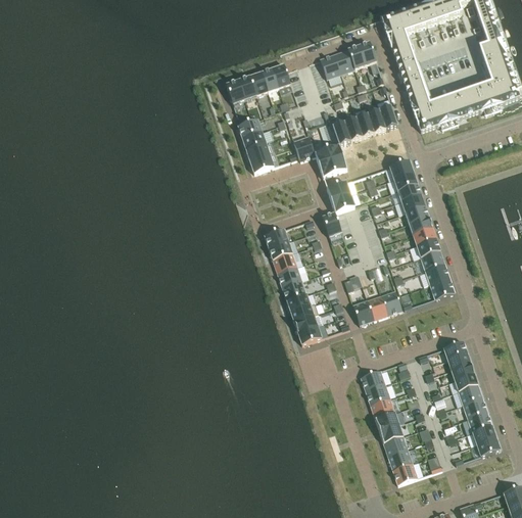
[(434,0),(419,5),(419,6),(382,18),(383,24),(391,48),(391,47),(408,93),(409,97),(410,101),(418,126),(419,126),(420,130),(436,125),(436,126),(460,118),(460,116),(479,110),(503,102),(518,96),(519,96),(504,53),(504,52),(495,29),(485,0),(434,0)]
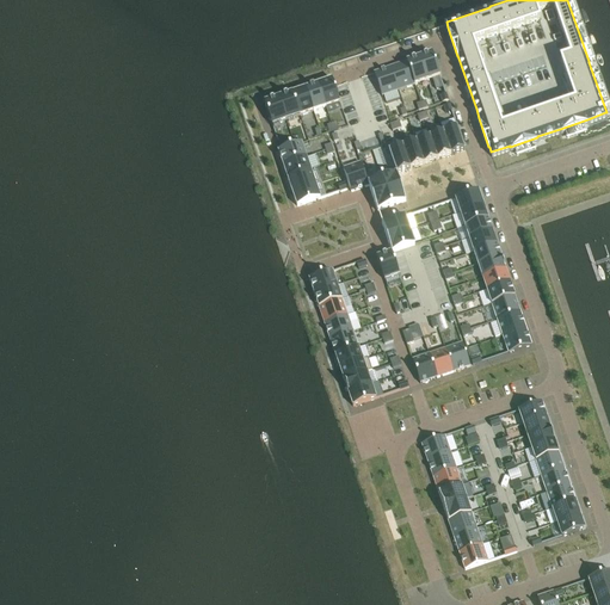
[(430,49),(418,54),(426,75),(438,71),(430,49)]
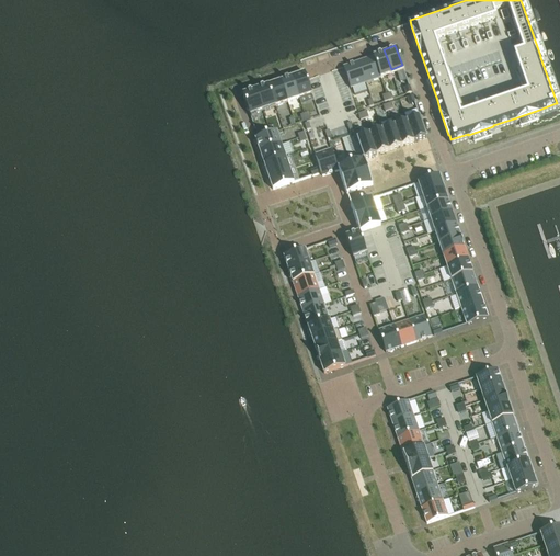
[(374,53),(373,53),(379,74),(380,72),(391,69),(384,49),(374,53)]
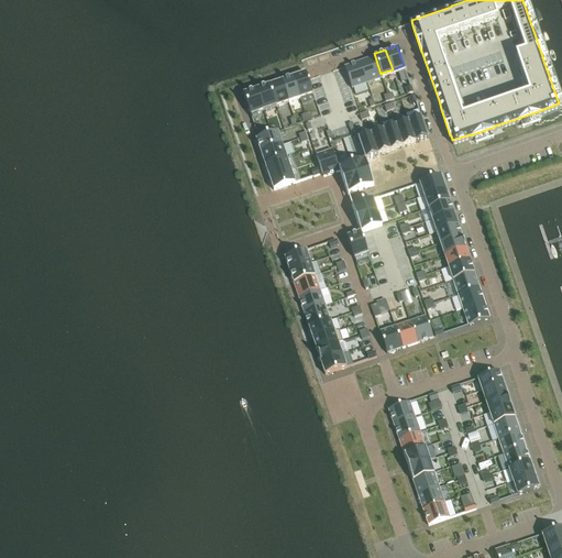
[(361,58),(359,58),(366,78),(368,78),(381,74),(374,53),(361,58)]
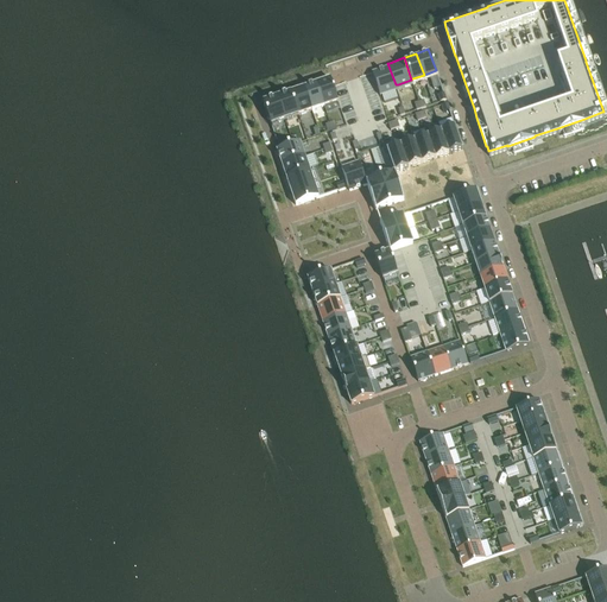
[(374,68),(372,69),(379,90),(383,89),(396,84),(387,63),(374,68)]
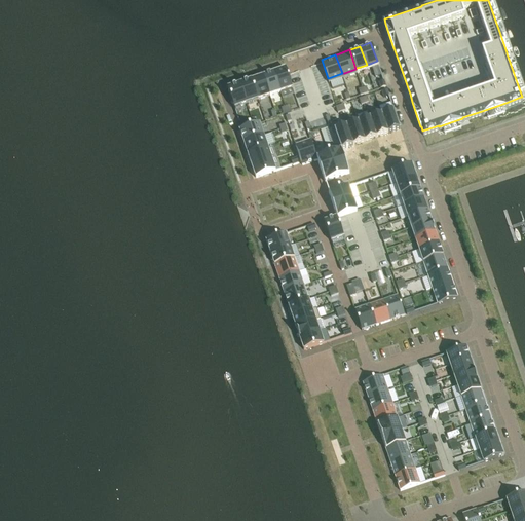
[(285,65),(272,69),(279,88),(292,84),(285,65)]
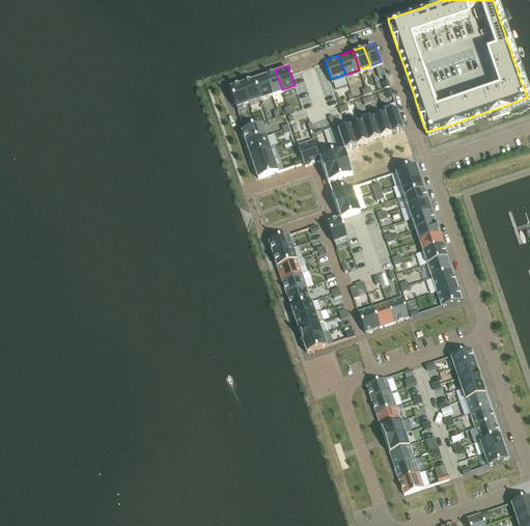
[(275,70),(265,73),(272,92),(282,89),(275,70)]
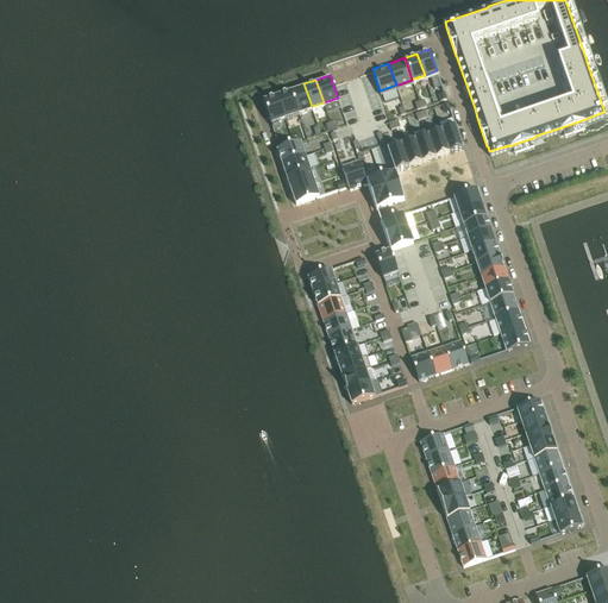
[(304,83),(290,88),(299,111),(312,106),(304,83)]
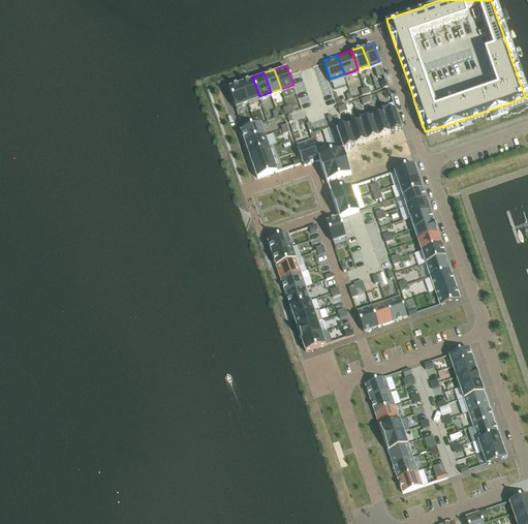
[(252,76),(241,81),(247,100),(259,96),(252,76)]
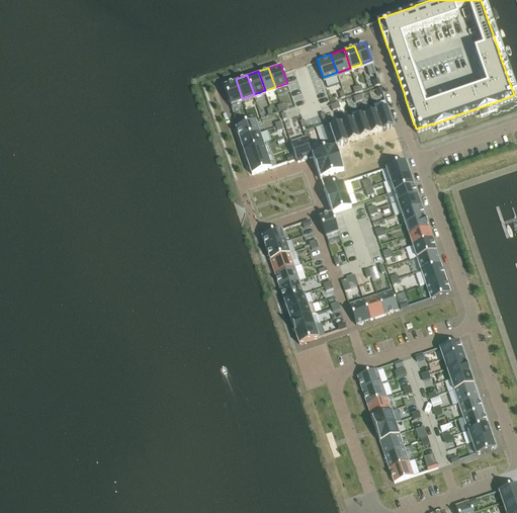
[(236,79),(224,83),(230,102),(242,98),(236,79)]
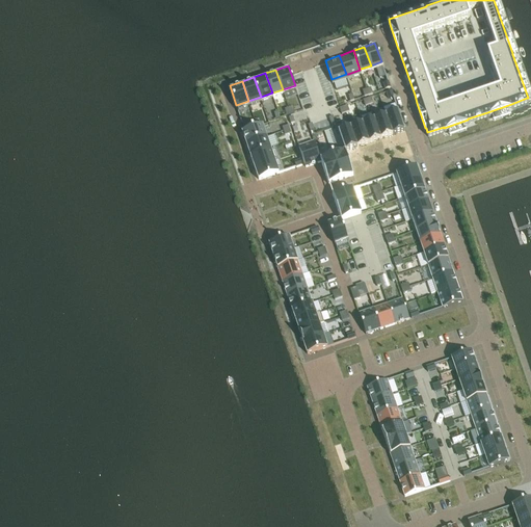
[(397,106),(385,110),(392,130),(403,126),(397,106)]
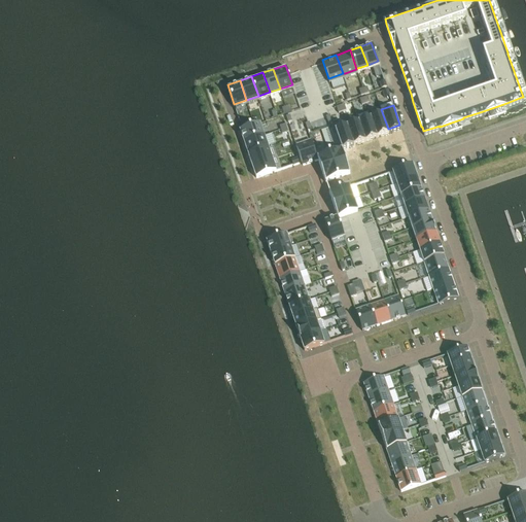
[(381,109),(370,113),(376,133),(388,129),(381,109)]
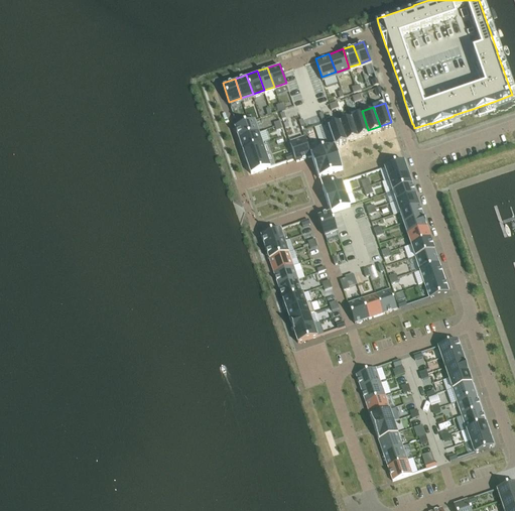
[(362,111),(351,115),(357,134),(368,130),(362,111)]
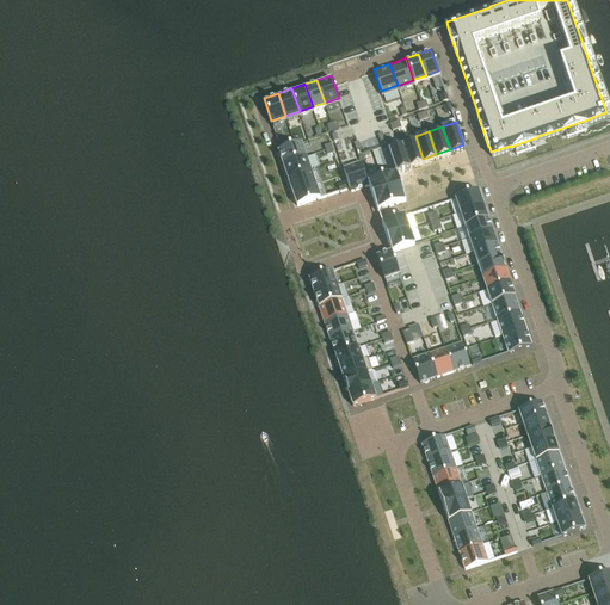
[(416,136),(401,141),(410,162),(423,159),(416,136)]
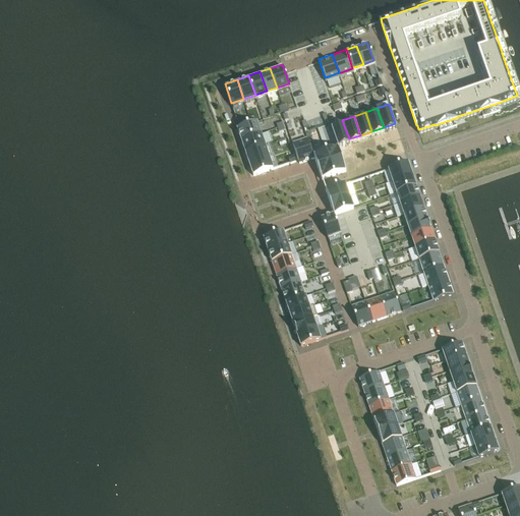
[(239,124),(238,125),(241,136),(260,130),(255,119),(254,119),(250,121),(244,123),(242,124),(239,124)]
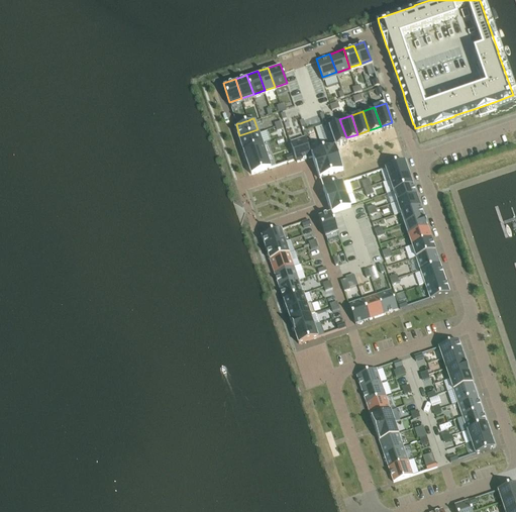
[(339,119),(328,123),(334,141),(346,137),(339,119)]
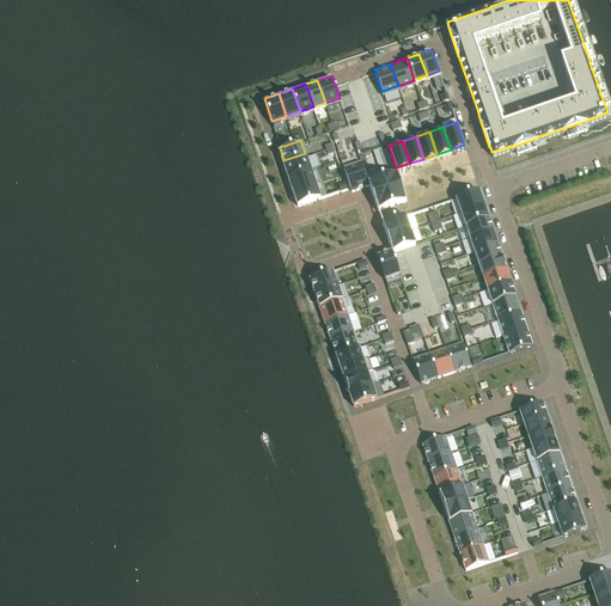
[(305,153),(283,160),(288,171),(309,164),(305,153)]
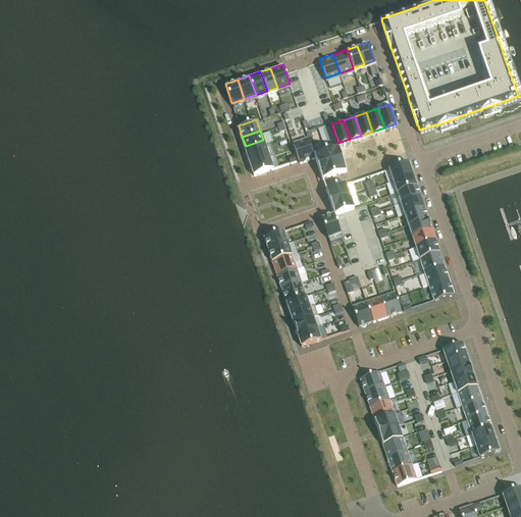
[(308,135),(293,140),(300,160),(315,155),(313,152),(311,145),(308,135)]
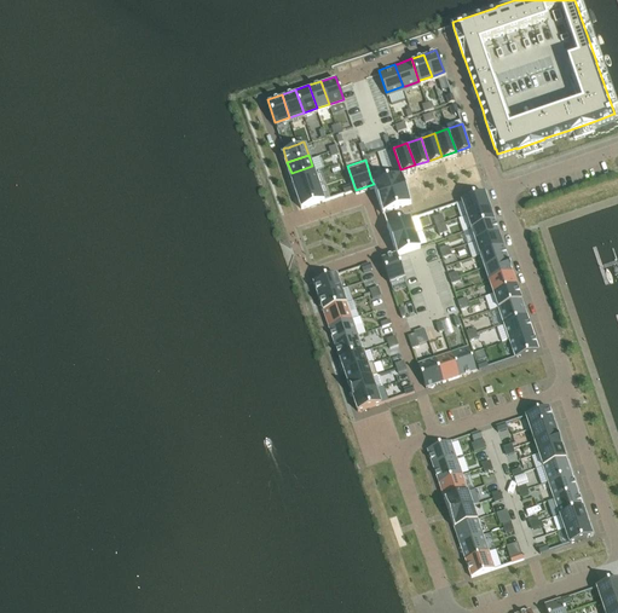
[(312,166),(292,173),(296,188),(317,180),(312,166)]
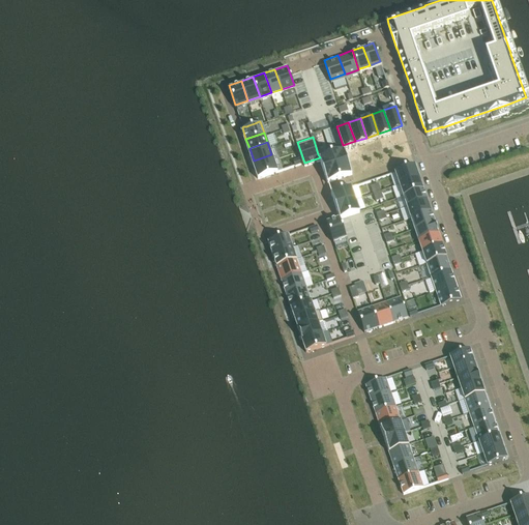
[(318,154),(330,150),(328,143),(316,147),(318,154)]
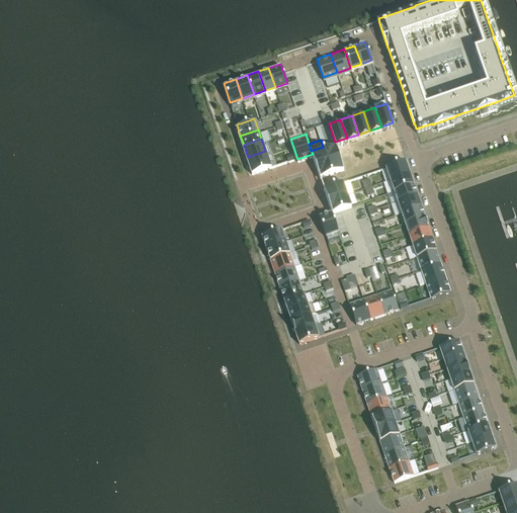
[(335,142),(323,147),(331,170),(343,166),(335,142)]
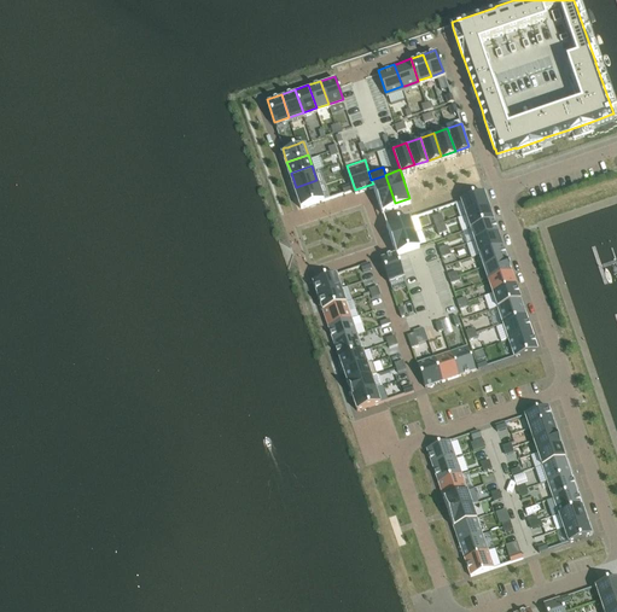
[(385,175),(371,180),(373,184),(380,208),(395,203),(385,175)]
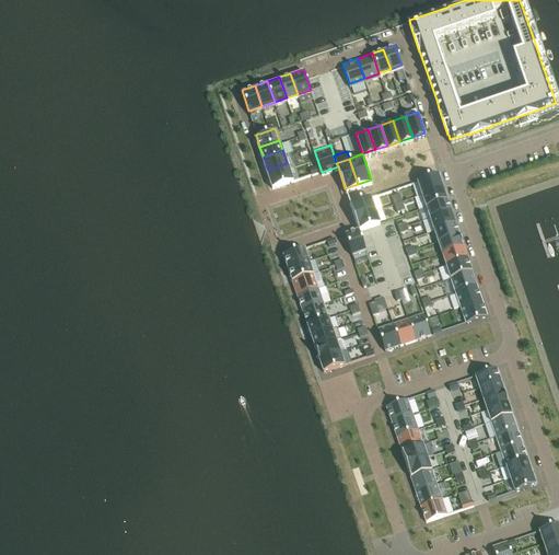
[(287,163),(268,170),(272,182),(291,175),(287,163)]
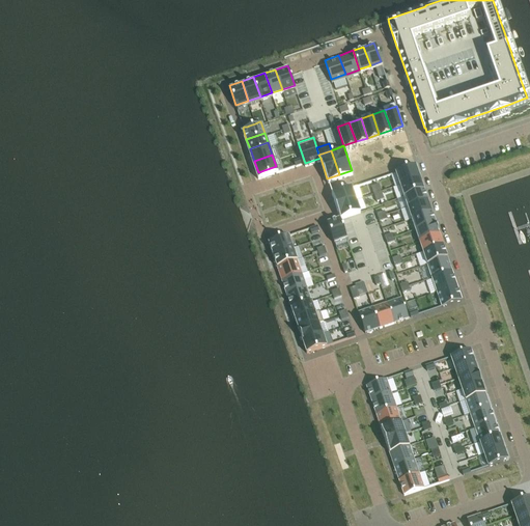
[(415,163),(395,170),(399,181),(419,174),(415,163)]
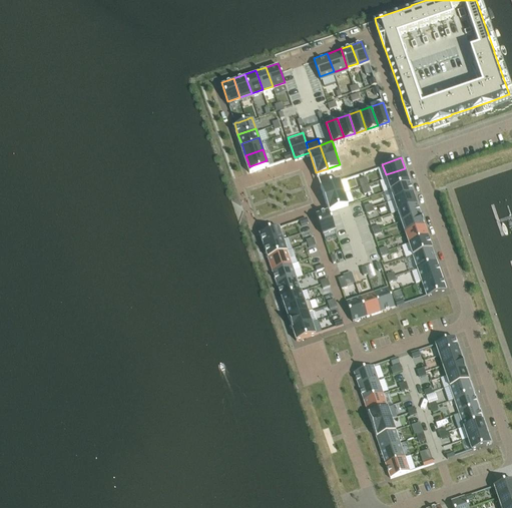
[(405,168),(386,174),(390,186),(409,180),(405,168)]
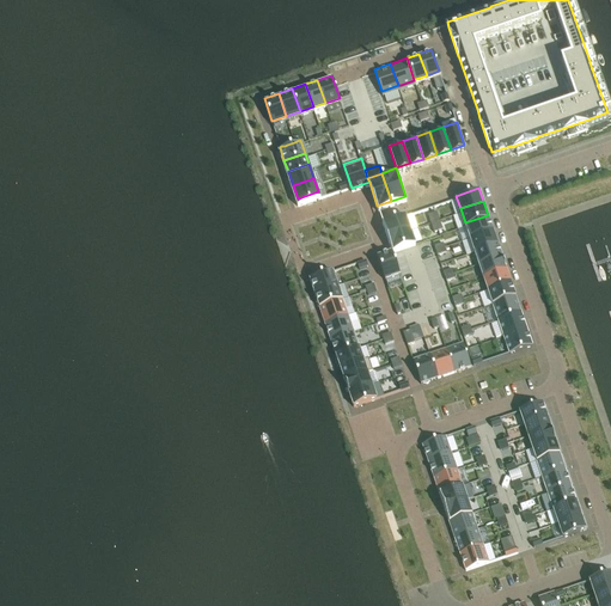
[(435,208),(427,210),(429,219),(439,216),(435,208)]
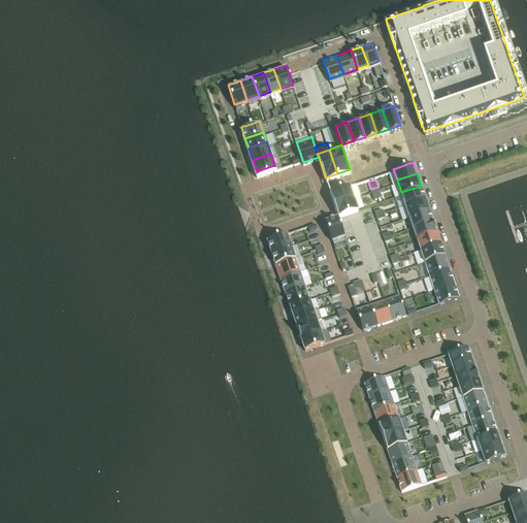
[(349,183),(329,189),(333,201),(354,194),(349,183)]
